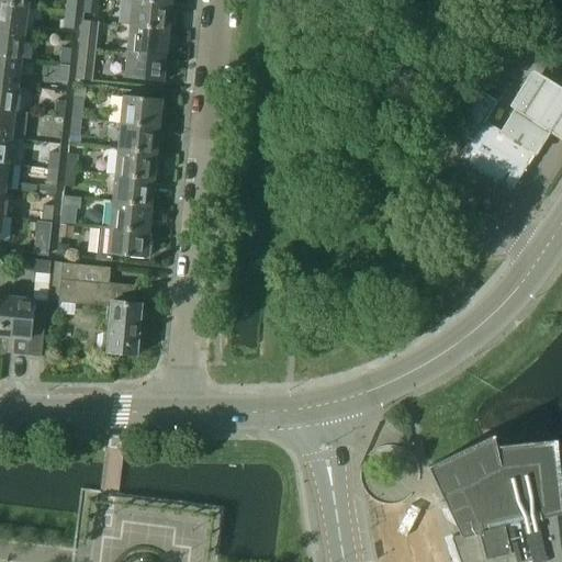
[(0,0),(0,6),(25,9),(26,0),(0,0)]
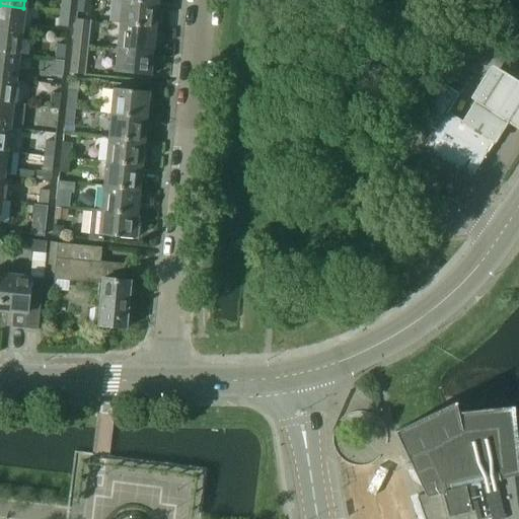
[(60,0),(60,13),(69,14),(70,0),(60,0)]
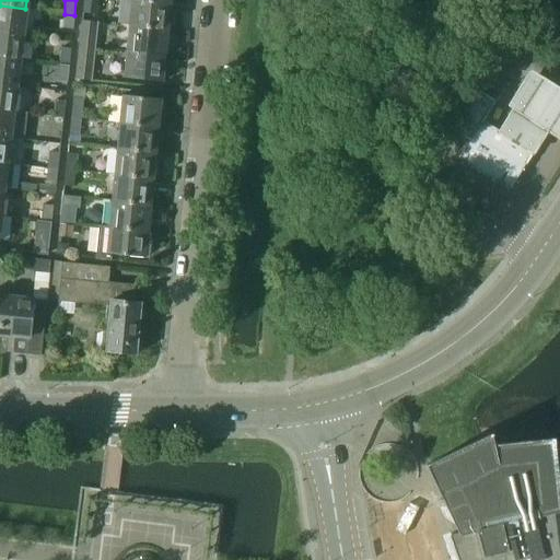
[(83,0),(83,12),(96,14),(97,0),(83,0)]
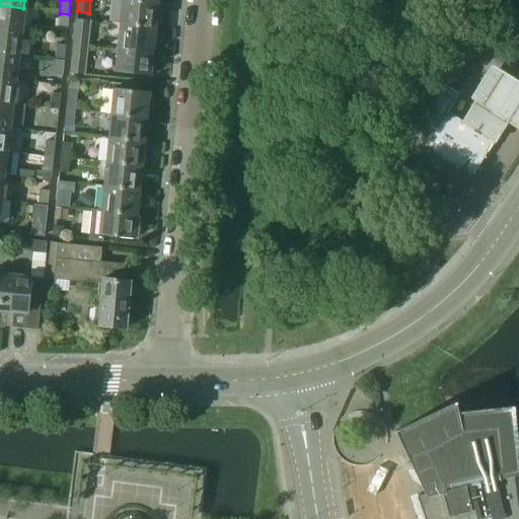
[(121,1),(118,24),(153,28),(156,5),(121,1)]
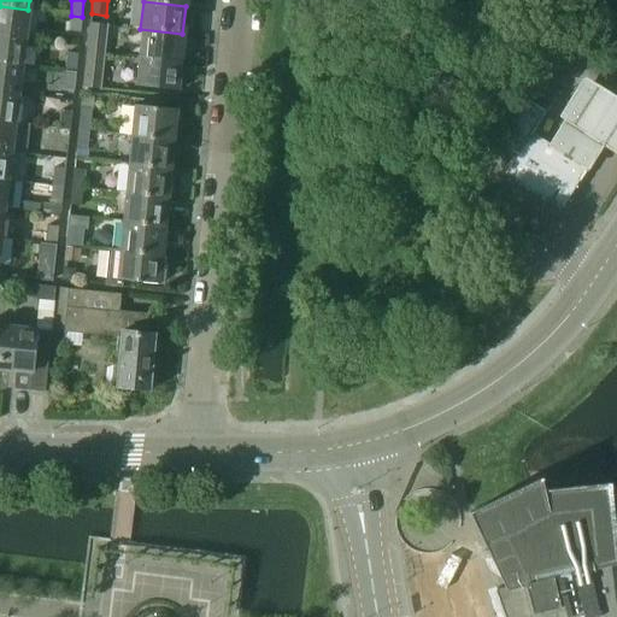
[(0,35),(24,39),(28,10),(0,6),(0,35)]
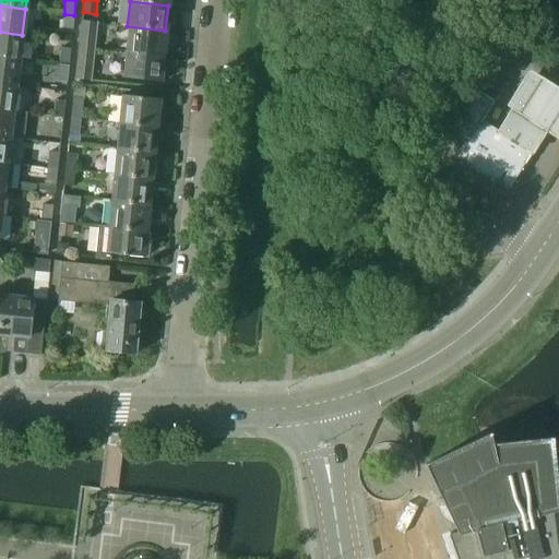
[(73,30),(74,15),(64,14),(62,28),(73,30)]
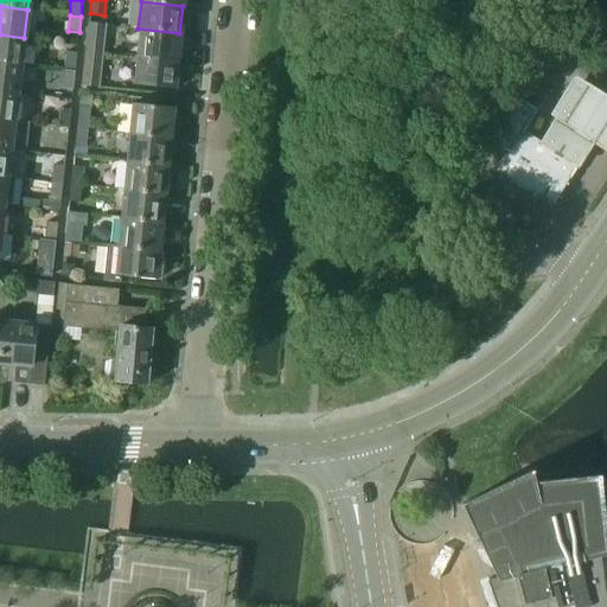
[(88,32),(85,51),(101,52),(104,24),(89,23),(88,32)]
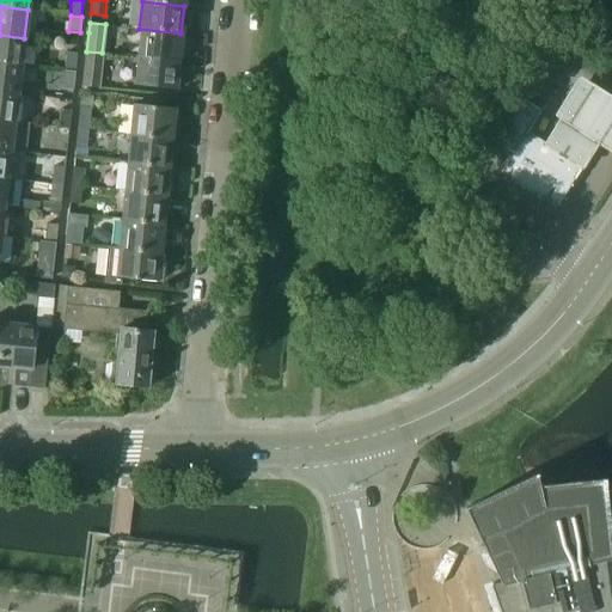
[(139,29),(136,57),(178,62),(181,34),(139,29)]
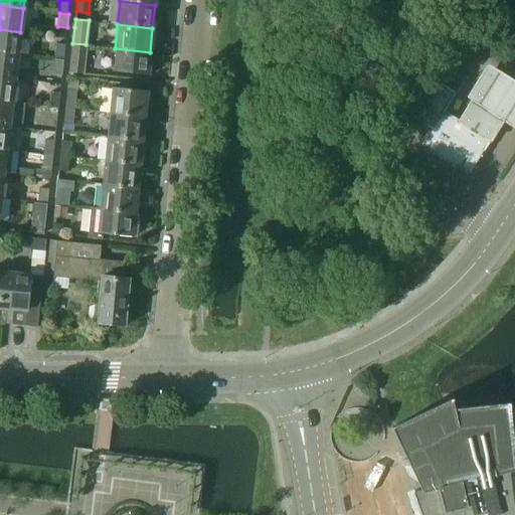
[(0,53),(17,56),(20,32),(0,29),(0,53)]
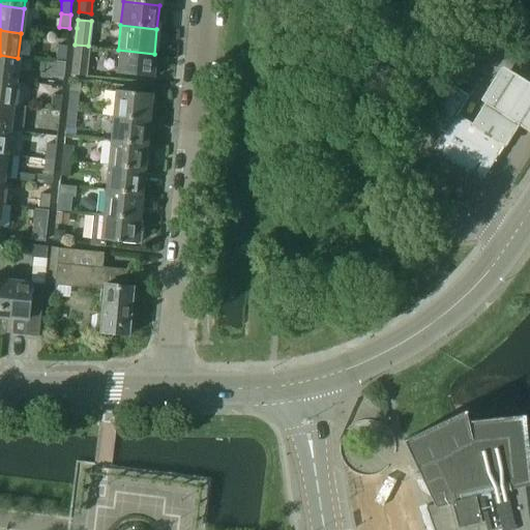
[(57,45),(56,62),(65,64),(67,46),(57,45)]
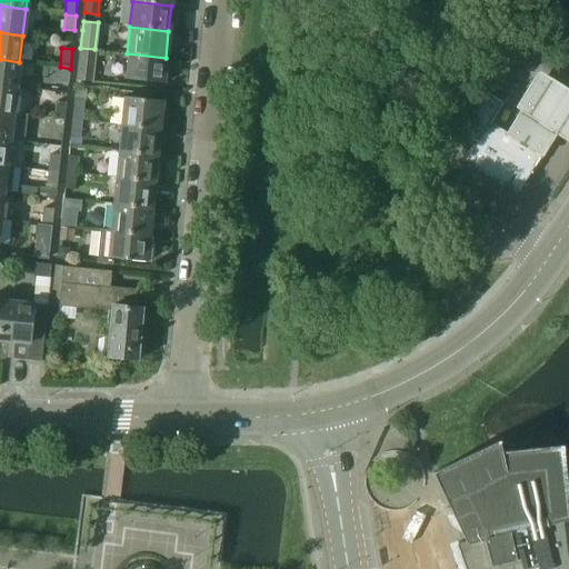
[(80,49),(77,80),(86,81),(91,82),(95,49),(80,48),(80,49)]
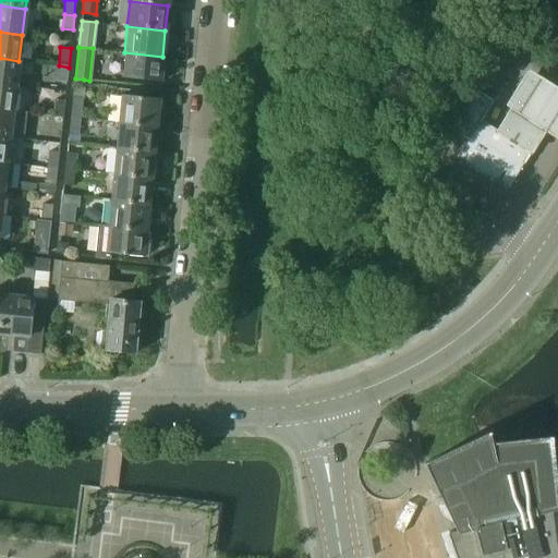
[(162,57),(124,52),(121,79),(160,83),(162,57)]
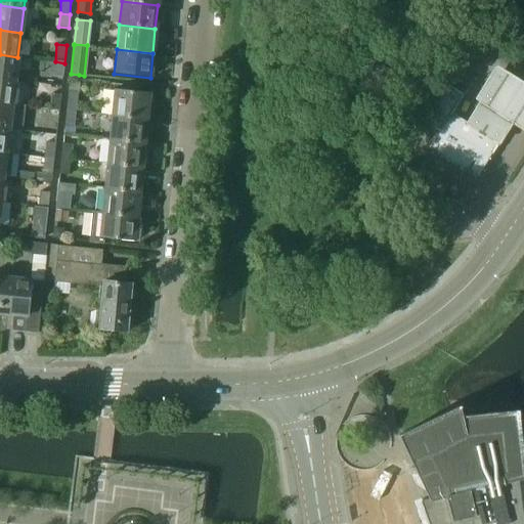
[(0,79),(14,82),(17,57),(0,54),(0,79)]
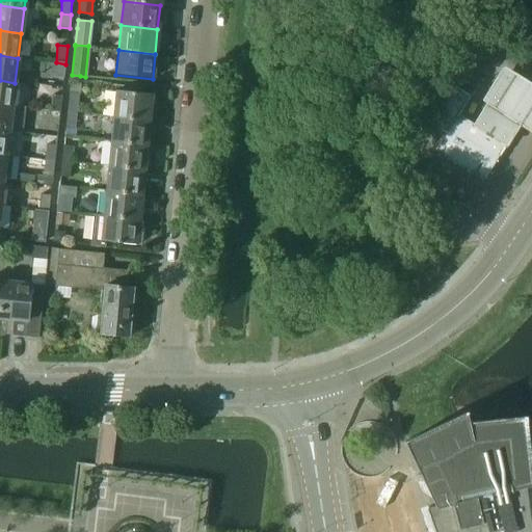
[(64,78),(65,64),(56,62),(54,77),(64,78)]
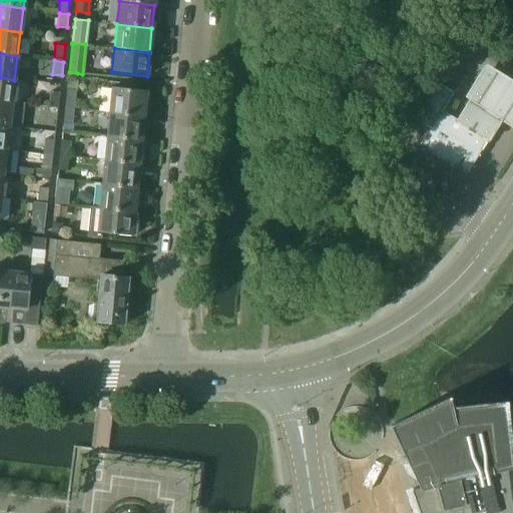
[(457,118),(488,137),(498,121),(512,129),(512,127),(512,81),(483,63),(462,96),(467,99),(457,118)]
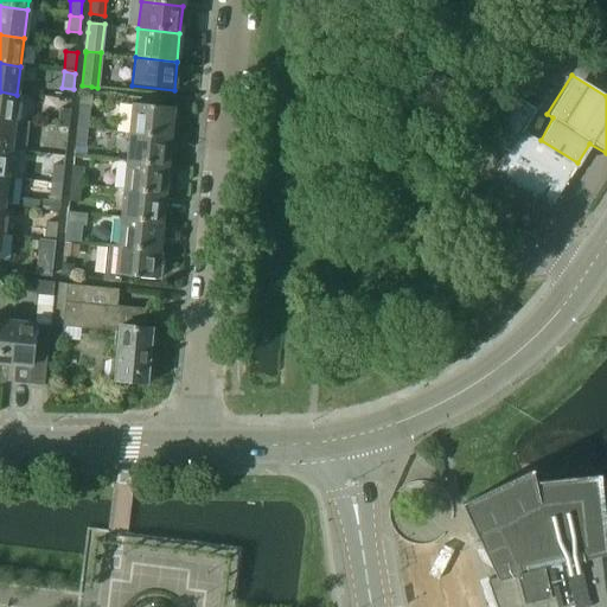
[(0,120),(13,122),(17,95),(0,91),(0,120)]
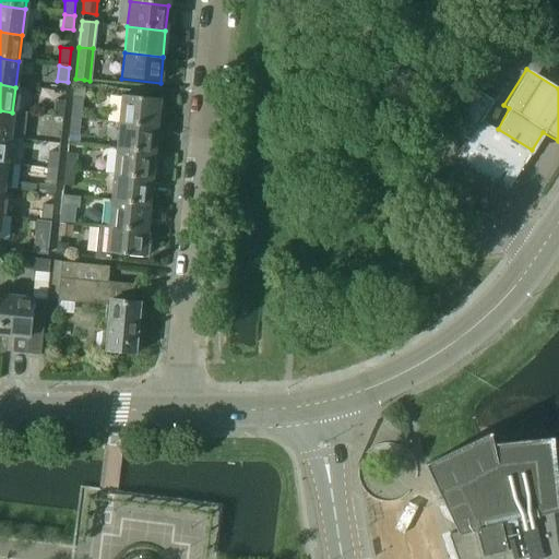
[(74,86),(71,119),(81,120),(84,87),(74,86)]
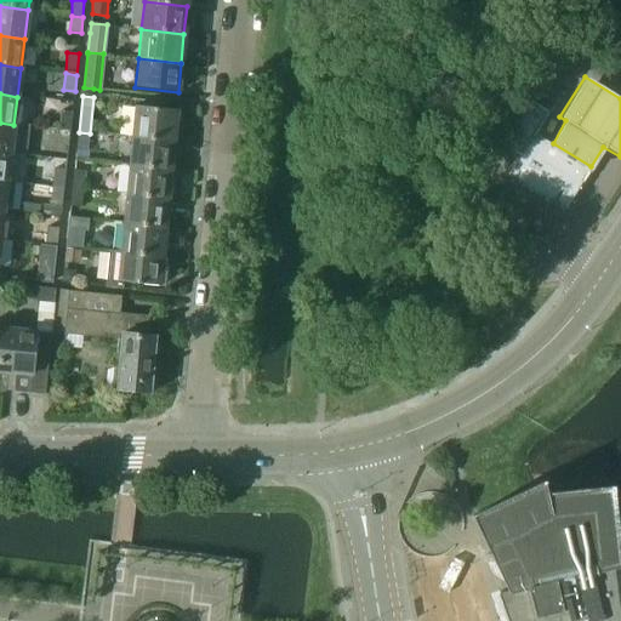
[(525,97),(499,142),(520,157),(508,176),(564,210),(591,166),(553,143),(553,144),(536,135),(550,113),(525,97)]
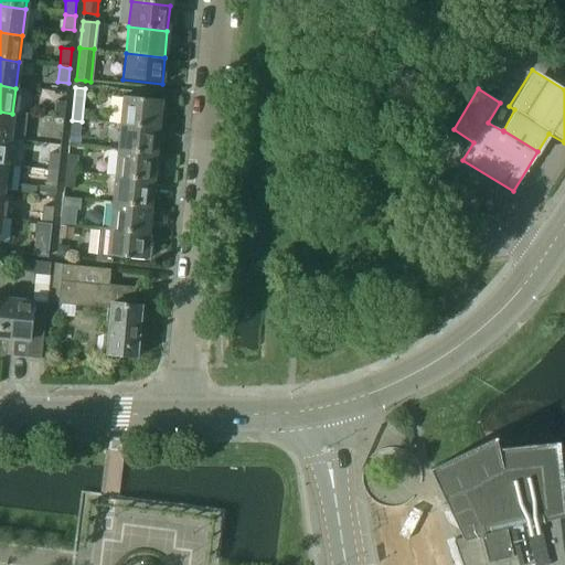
[(121,97),(118,125),(158,129),(160,102),(121,97)]
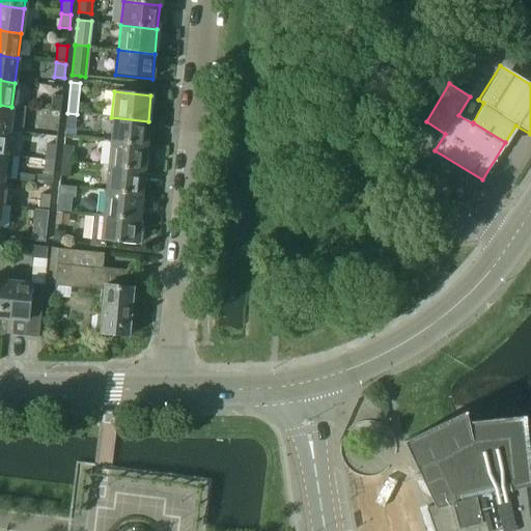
[(50,111),(50,112),(60,113),(62,95),(52,94),(51,102),(42,101),(40,110),(50,111)]
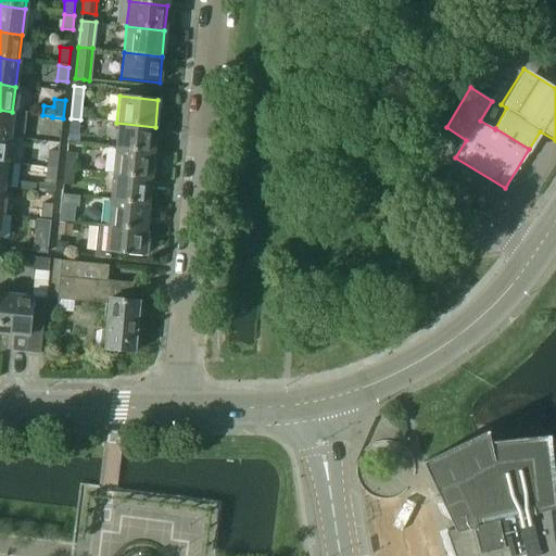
[(0,137),(9,139),(12,112),(0,110),(0,137)]
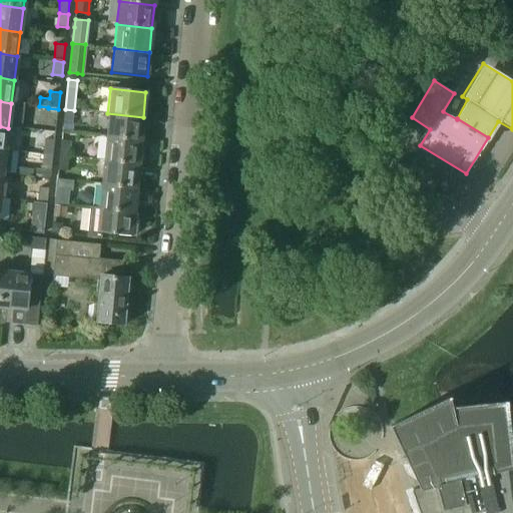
[(74,110),(65,109),(63,122),(73,123),(74,110)]
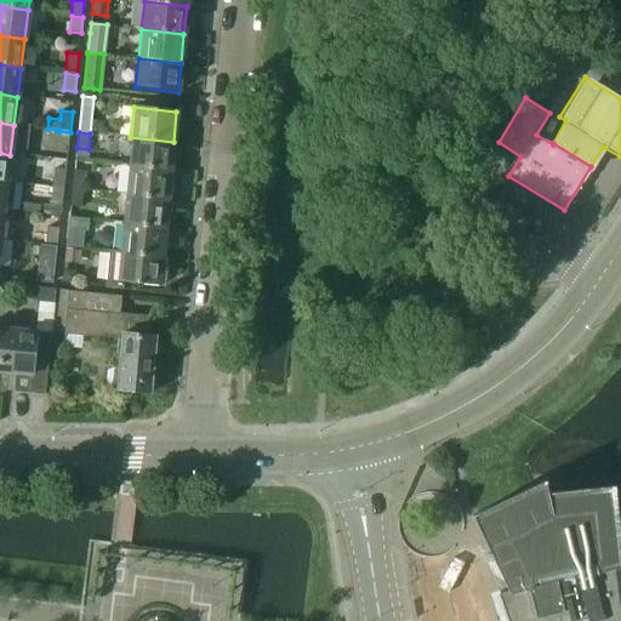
[(130,137),(127,166),(170,171),(174,142),(130,137)]
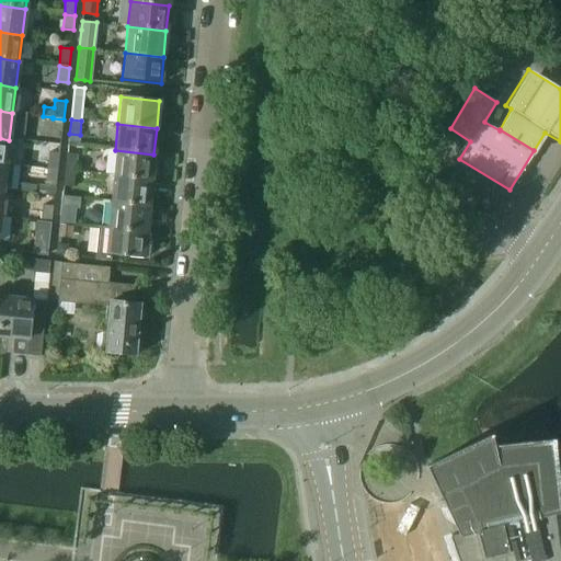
[(49,144),(47,171),(57,172),(60,145),(49,144)]
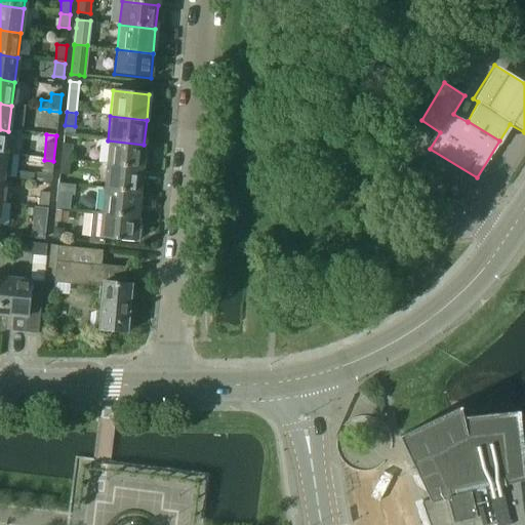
[(108,140),(105,165),(142,169),(144,145),(108,140)]
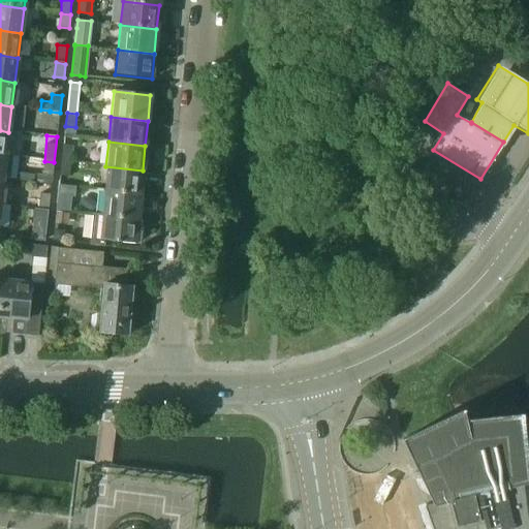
[(63,144),(62,159),(72,160),(73,145),(63,144)]
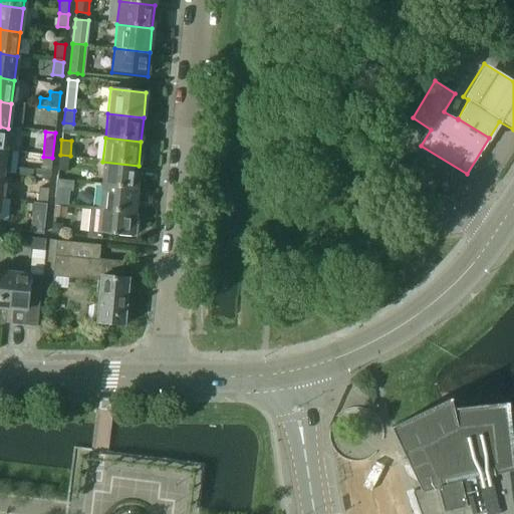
[(51,171),(52,158),(43,157),(41,170),(51,171)]
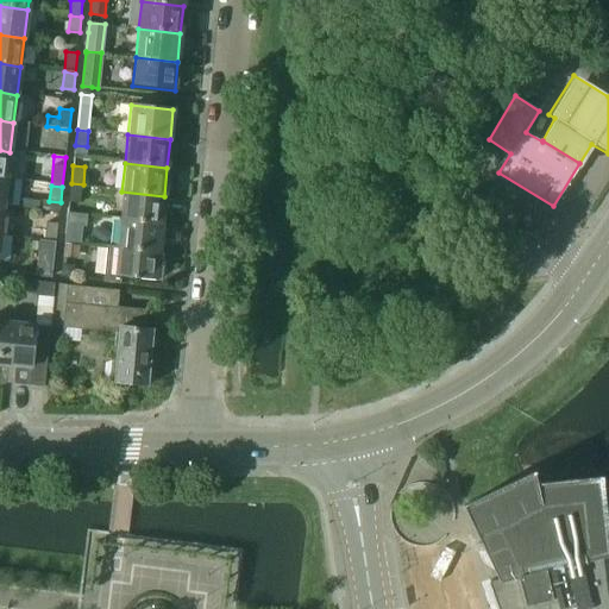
[(80,203),(82,188),(70,187),(69,202),(80,203)]
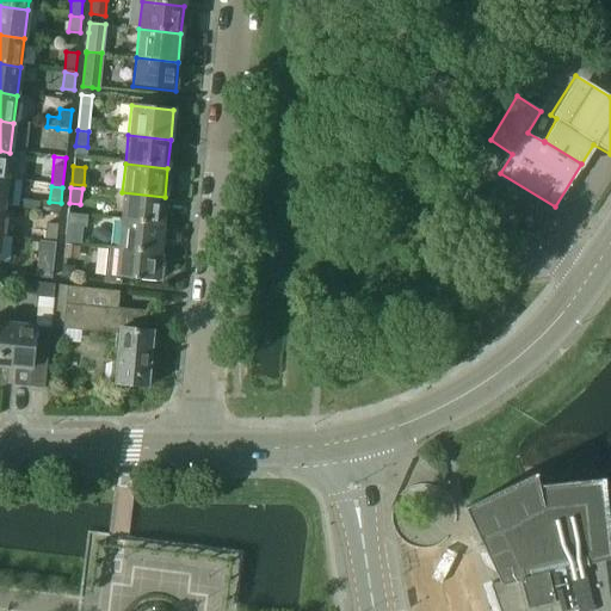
[(122,192),(119,221),(161,226),(165,197),(122,192)]
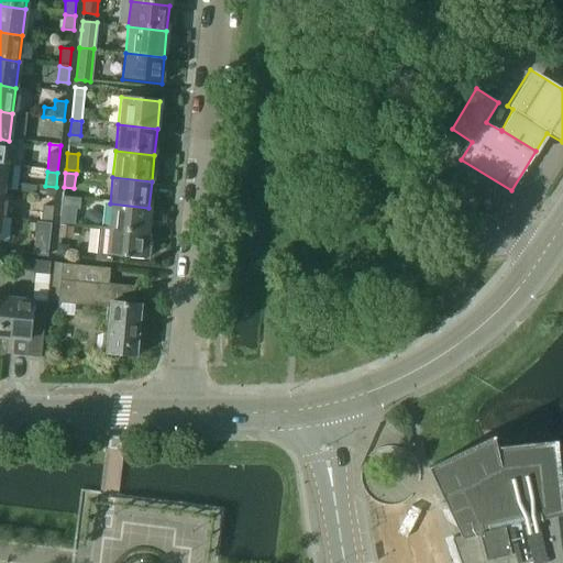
[(41,185),(39,195),(55,197),(56,197),(57,187),(56,187),(45,186),(41,185)]
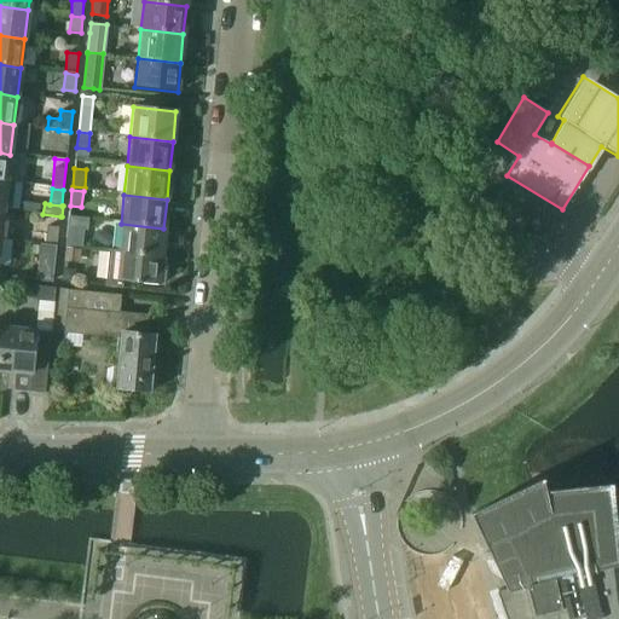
[(121,224),(119,252),(119,253),(161,258),(163,229),(121,224)]
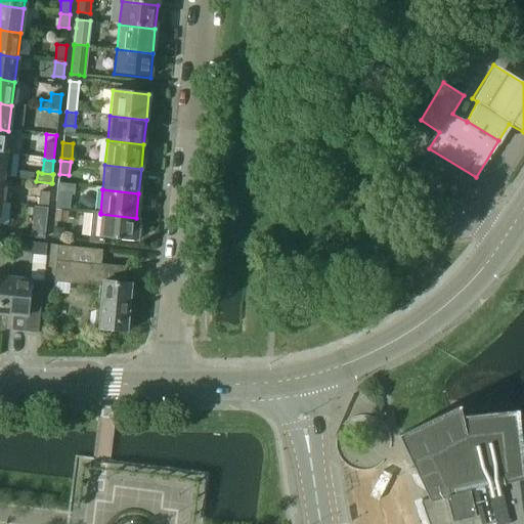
[(39,208),(48,209),(49,192),(41,191),(39,208)]
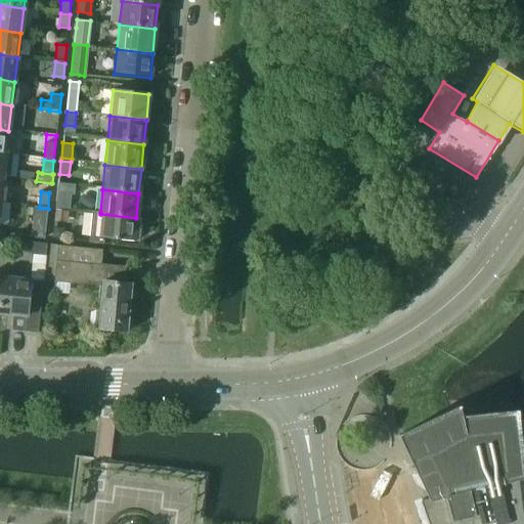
[(69,210),(71,193),(57,192),(55,208),(69,210)]
